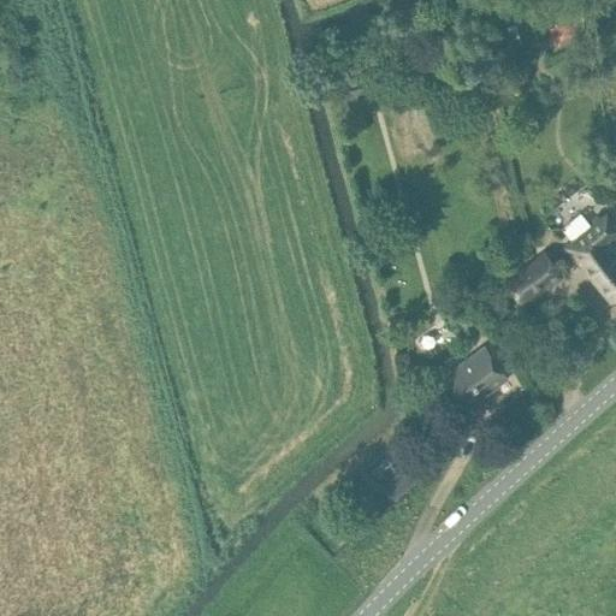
[(561,3),(549,5),(551,16),(563,13),(561,3)]
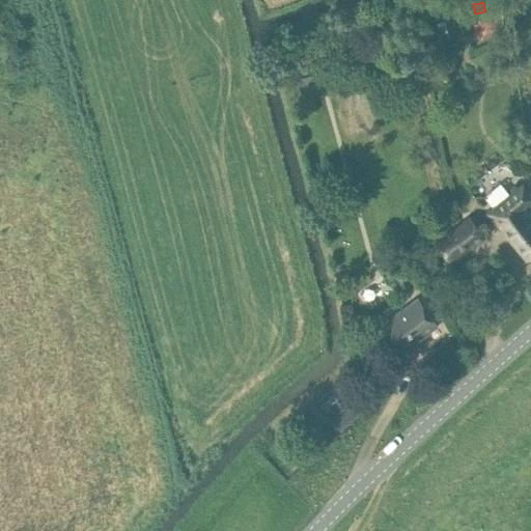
[(477,37),(502,32),(499,18),(474,23),(477,37)]
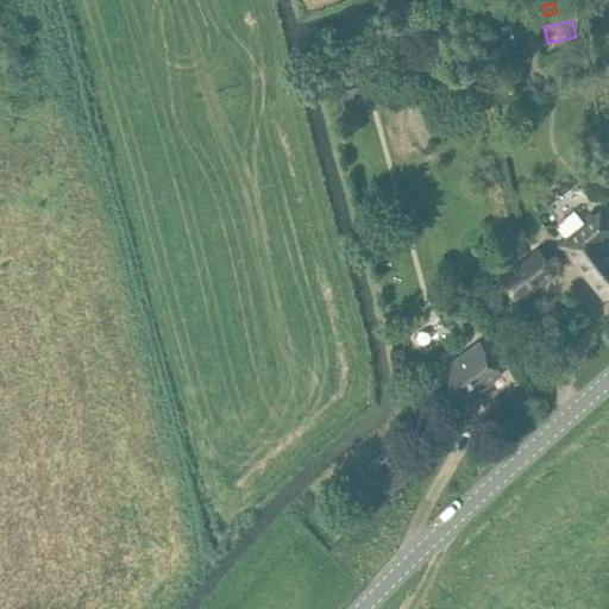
[(510,24),(501,26),(506,44),(515,42),(510,24)]
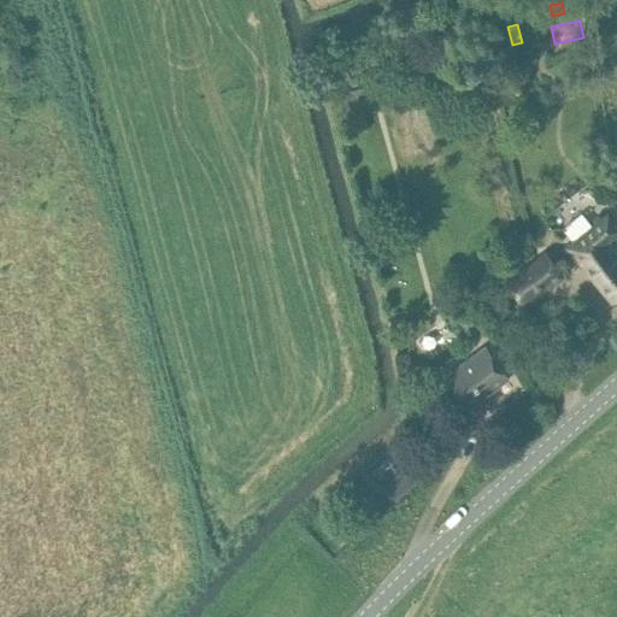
[(357,56),(346,60),(353,78),(364,75),(357,56)]
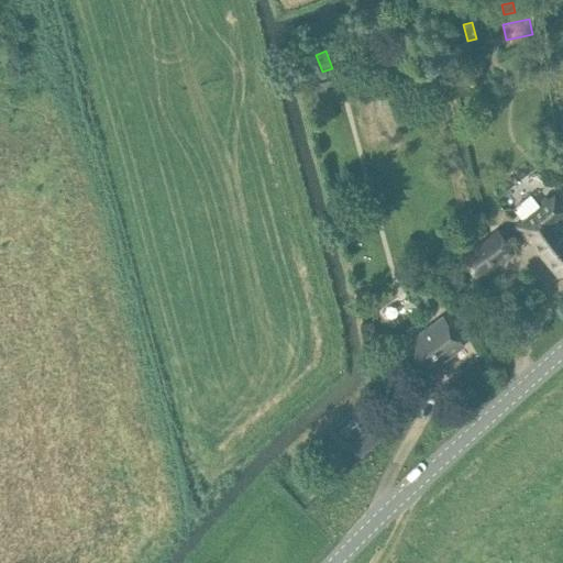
[(562,212),(562,207),(553,196),(517,227),(559,276),(562,273),(562,233),(553,221),(562,212)]
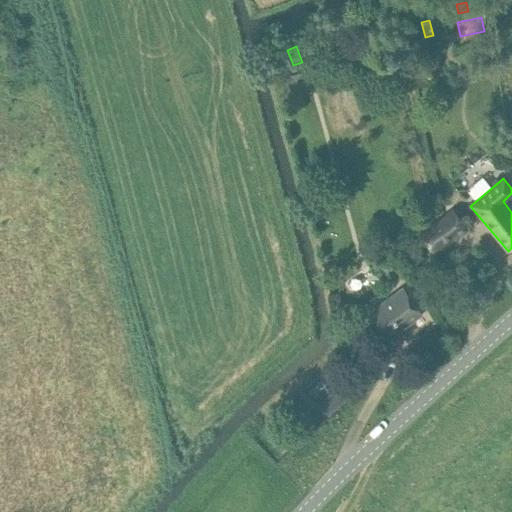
[(434,252),(467,228),(453,209),(420,233),(434,252)]
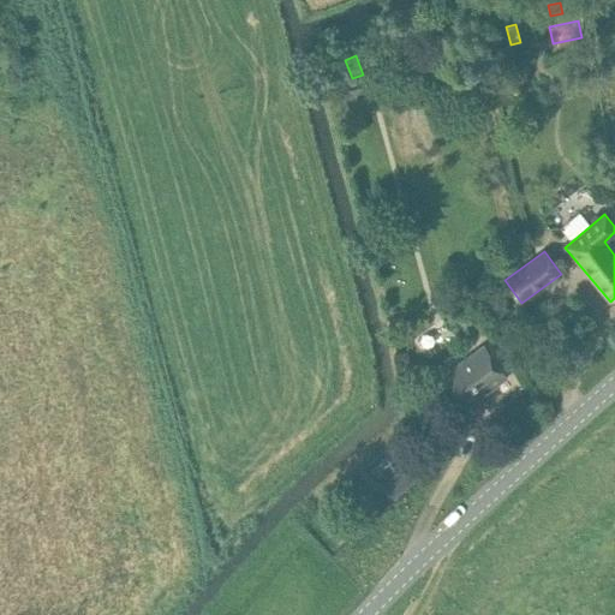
[(519,304),(497,320),(507,332),(527,316),(519,304)]
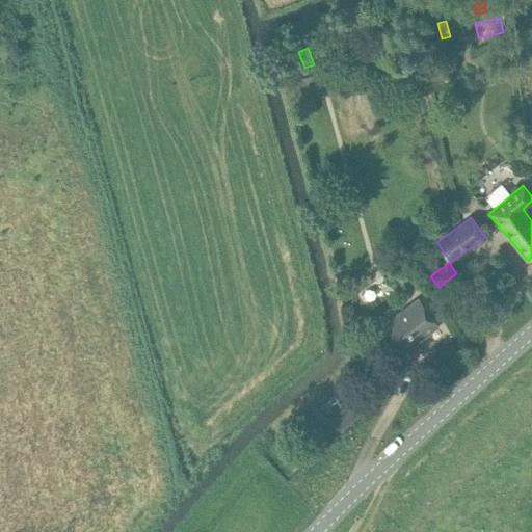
[(402,298),(414,291),(402,277),(392,285),(402,298)]
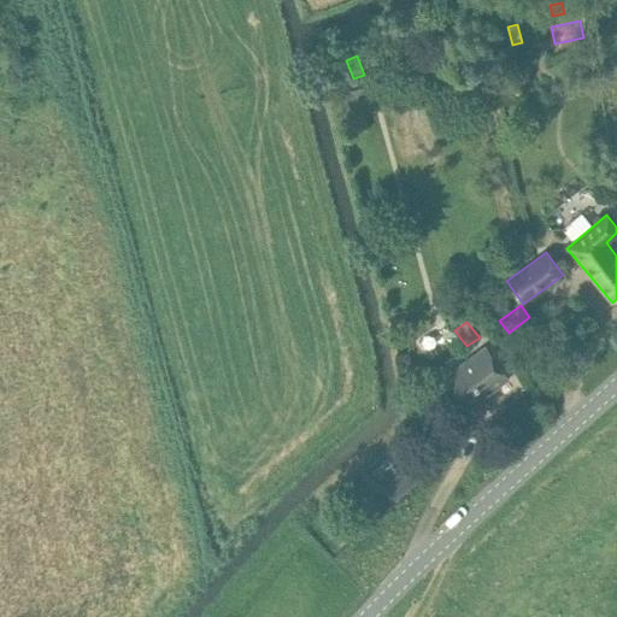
[(469,406),(507,378),(485,347),(446,375),(469,406)]
